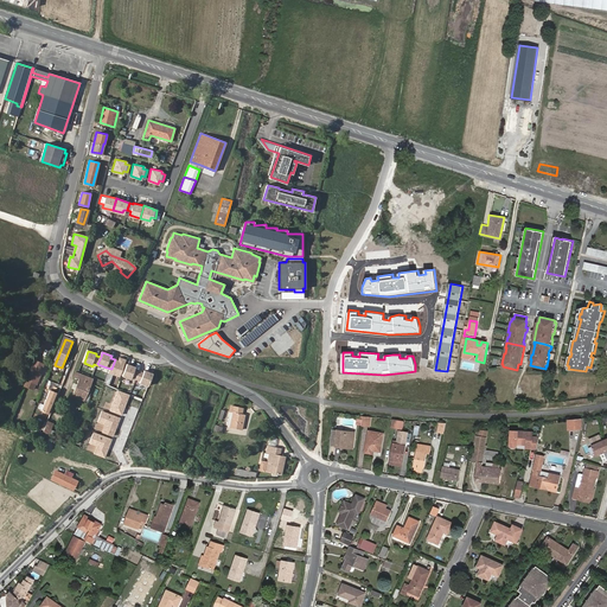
[(120,362),(115,359),(112,369),(106,384),(110,385),(115,375),(121,377),(121,376),(123,376),(126,371),(123,370),(127,360),(121,358),(120,362)]
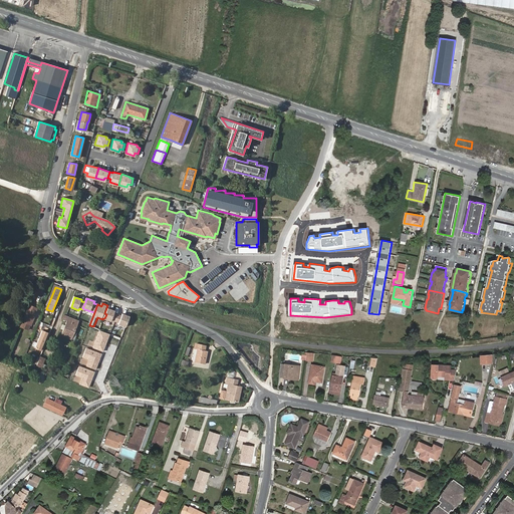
[(31,306),(24,322),(27,323),(31,315),(35,317),(38,309),(31,306)]
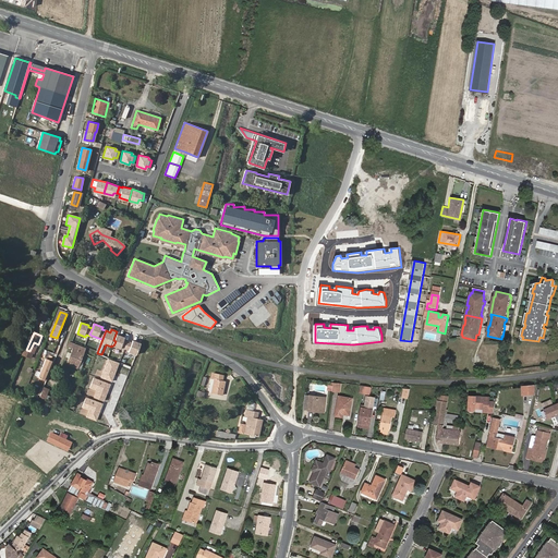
[(118,335),(116,341),(113,346),(121,349),(122,348),(125,350),(129,342),(124,340),(125,338),(118,335)]
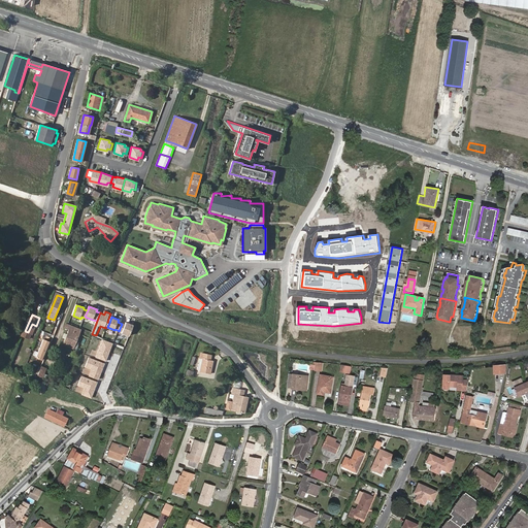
[(126,325),(122,324),(119,331),(123,332),(123,333),(130,336),(134,326),(126,323),(126,325)]
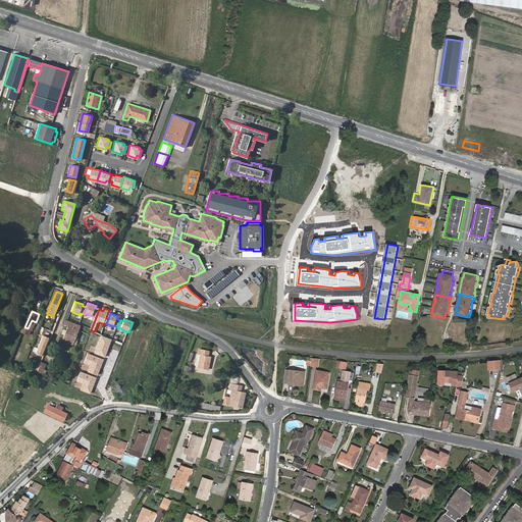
[(74,340),(76,335),(79,330),(80,326),(65,320),(64,324),(68,326),(63,341),(72,345),(74,340)]
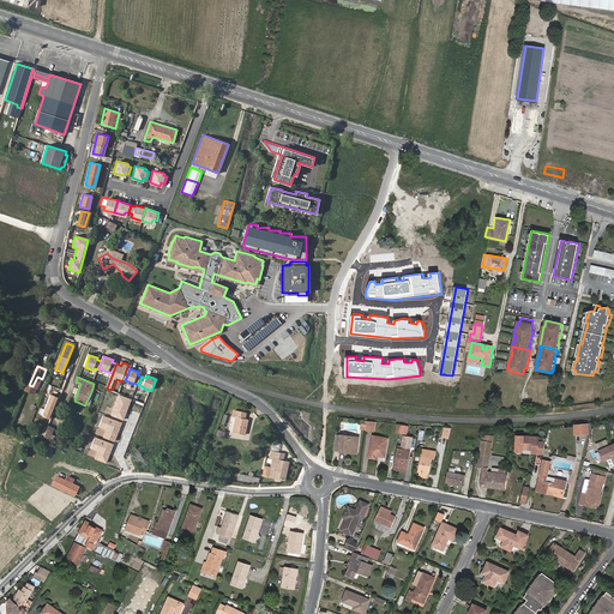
[(56,397),(49,395),(42,415),(48,419),(56,397)]
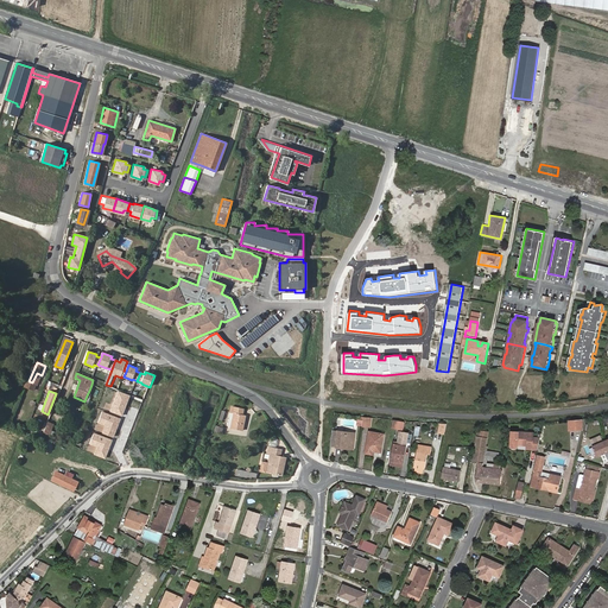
[(130,397),(118,392),(111,411),(122,415),(130,397)]
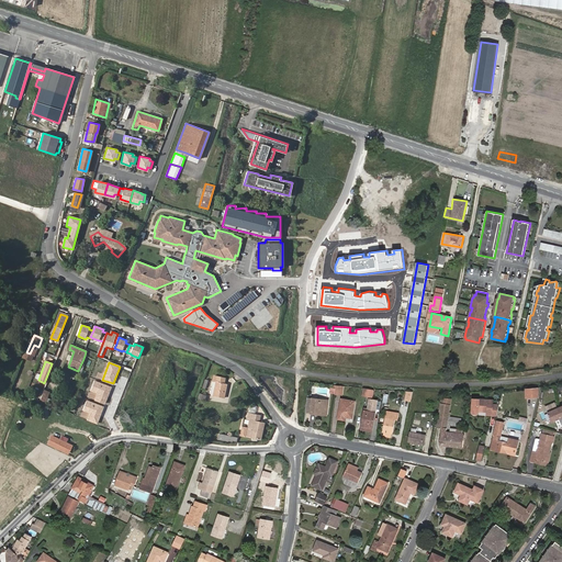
[(214,377),(213,382),(216,382),(214,396),(225,398),(227,385),(224,384),(225,380),(214,377)]
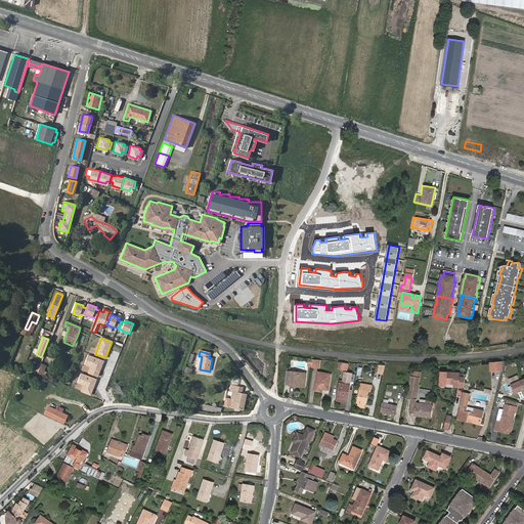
[(103,361),(87,354),(84,364),(90,367),(88,373),(97,377),(103,361)]
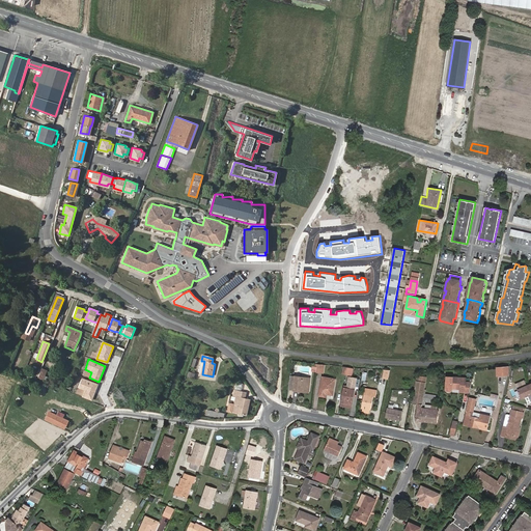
[(343,367),(342,373),(351,375),(352,368),(343,367)]
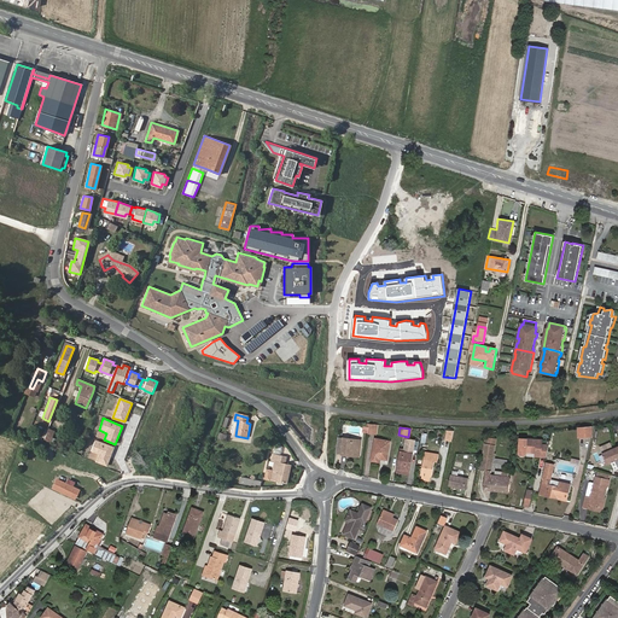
[(48,442),(54,432),(48,429),(42,438),(48,442)]
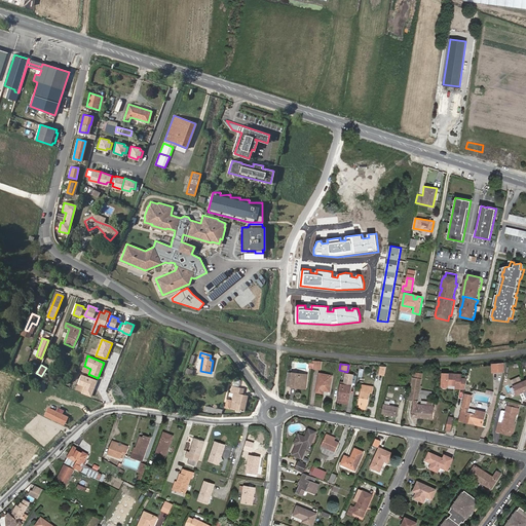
[(492,366),(492,373),(504,372),(504,365),(492,366)]
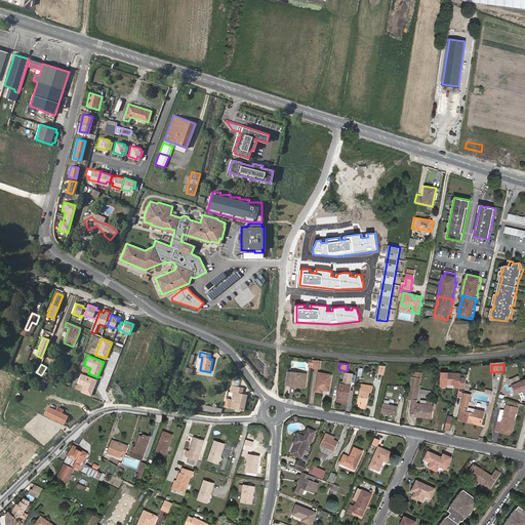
[(290,387),(294,387),(294,385),(297,386),(297,388),(305,389),(307,374),(292,372),(287,371),(285,385),(290,386),(290,387)]
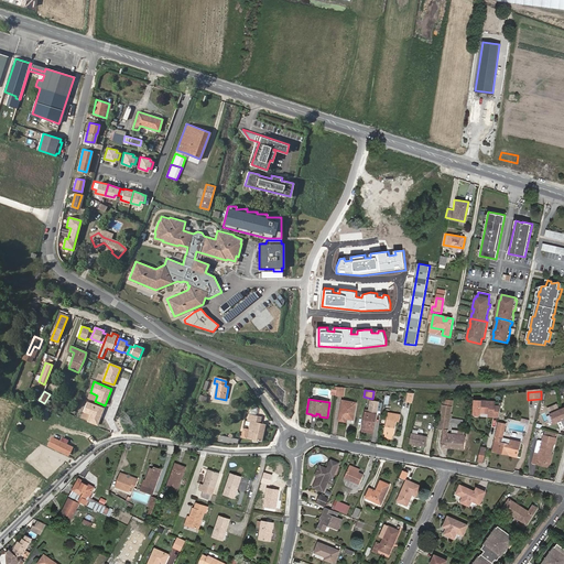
[(356,404),(343,401),(339,420),(345,421),(346,418),(354,419),(356,404)]
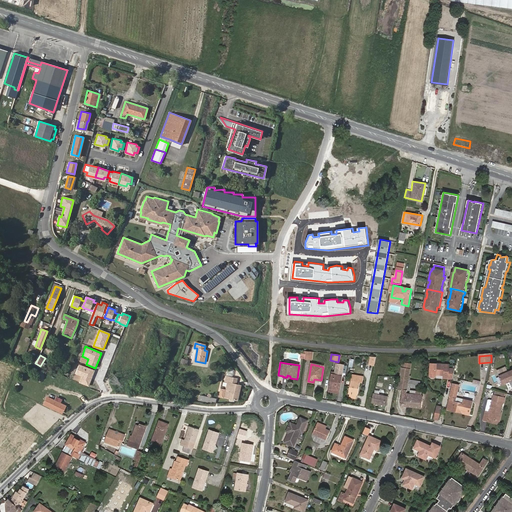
[(94,371),(78,365),(75,374),(81,377),(79,383),(88,386),(94,371)]
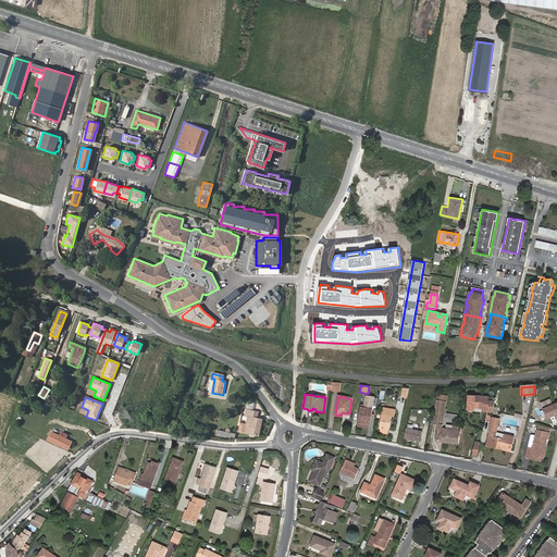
[(492,413),(494,405),(487,404),(487,403),(484,401),(484,398),(469,397),(467,410),(469,411),(472,412),(473,410),(473,409),(483,409),(482,412),(492,413)]
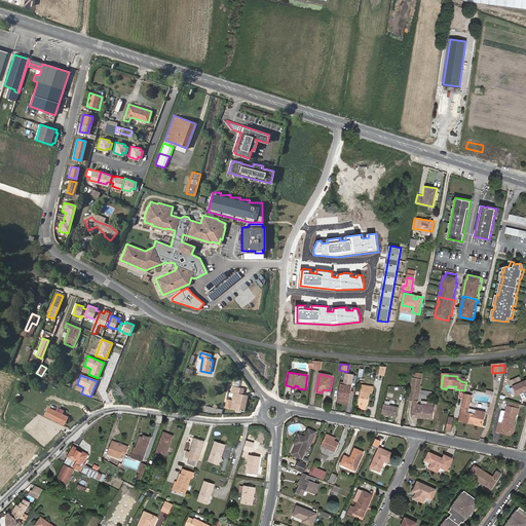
[(511,380),(513,385),(522,381),(520,376),(511,380)]
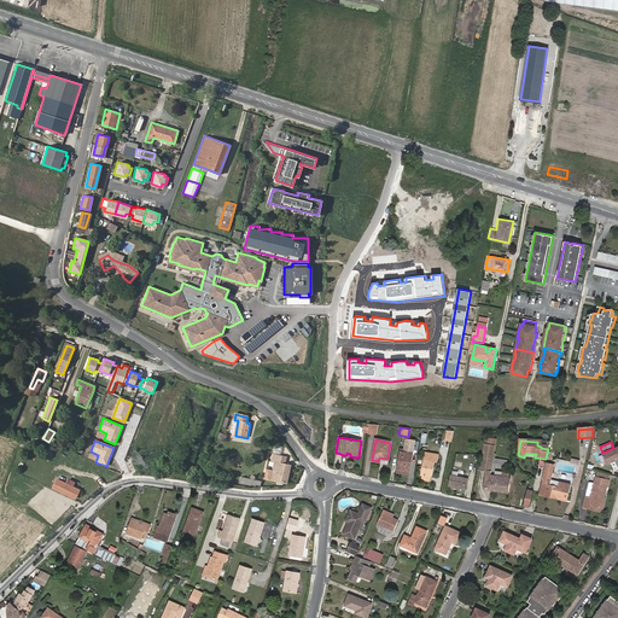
[(485,474),(490,476),(495,445),(484,444),(481,471),(487,471),(485,474)]
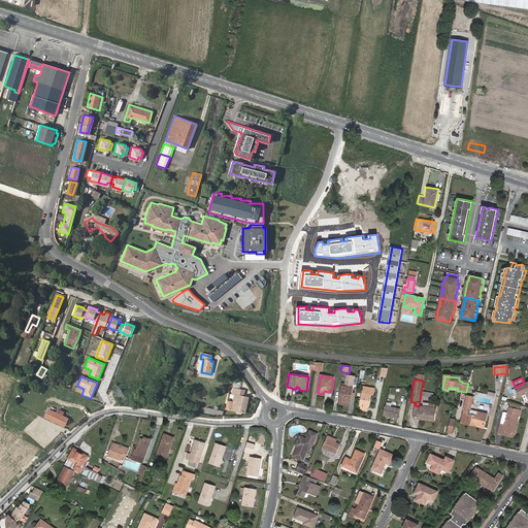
[(339,399),(350,401),(353,383),(347,382),(345,387),(341,387),(339,399)]
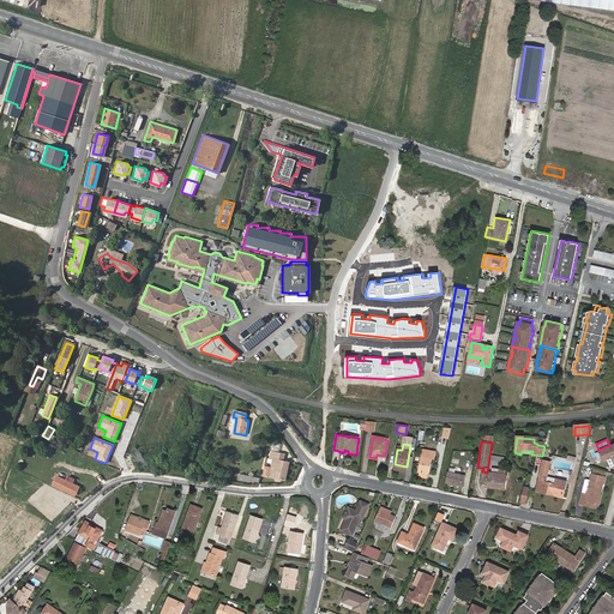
[(613,463),(613,455),(609,445),(599,450),(602,461),(609,457),(613,464),(613,463)]
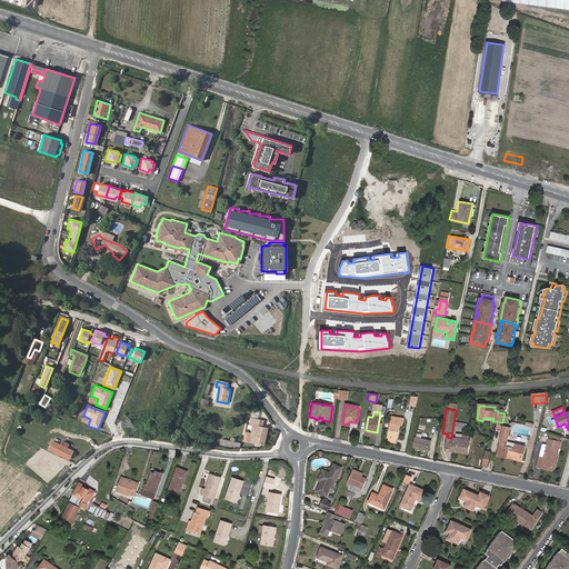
[(391,416),(387,438),(388,438),(388,441),(395,442),(396,439),(397,440),(400,425),(403,425),(405,418),(391,416)]
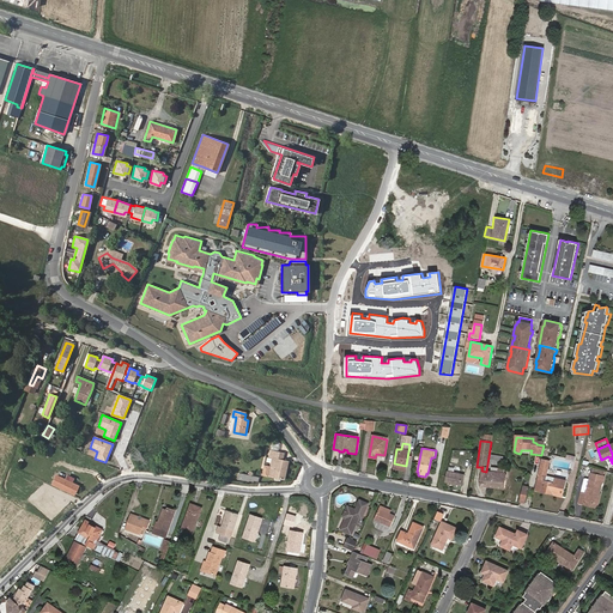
[(263,465),(261,475),(285,480),(289,462),(284,461),(286,454),(271,450),(269,457),(272,459),(271,467),(263,465)]
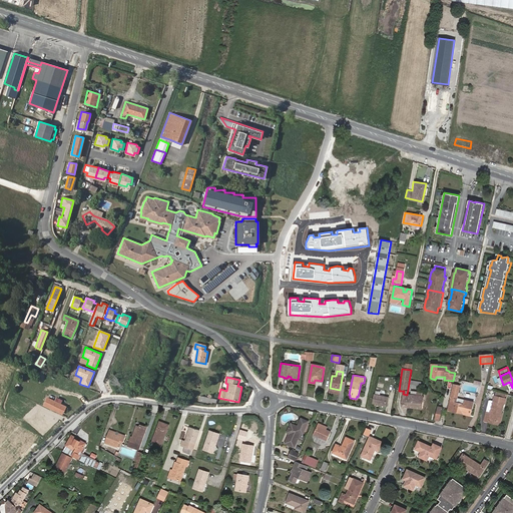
[(456,399),(457,399),(460,386),(458,386),(459,381),(454,380),(448,411),(470,416),(473,402),(465,400),(464,404),(456,402),(456,399)]
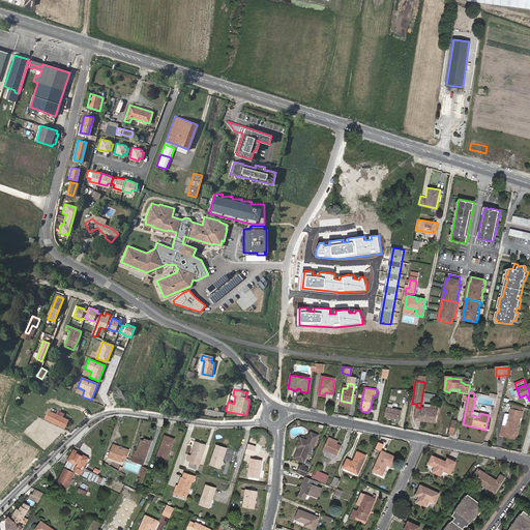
[(416,407),(415,417),(435,419),(436,419),(437,409),(420,408),(416,407)]
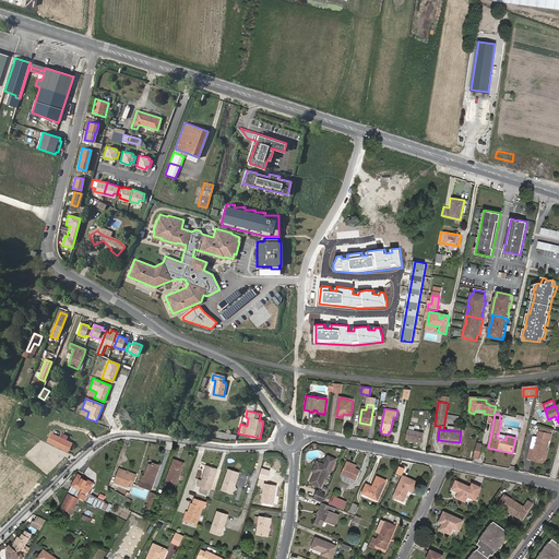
[(408,430),(406,440),(420,442),(423,433),(408,430)]
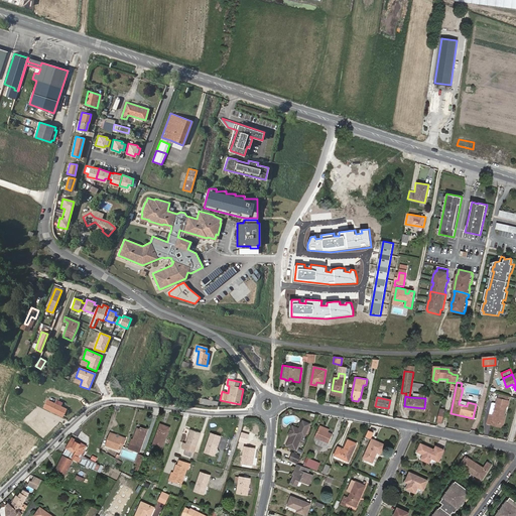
[(47,403),(44,409),(62,416),(65,410),(58,407),(57,408),(47,403)]
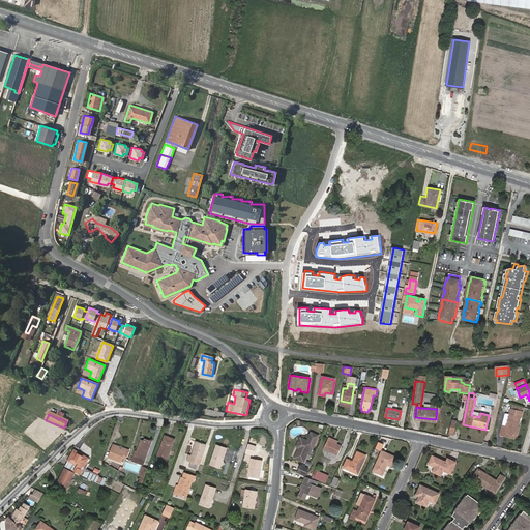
[(505,433),(516,436),(521,416),(510,414),(506,425),(503,424),(501,434),(505,435),(505,433)]
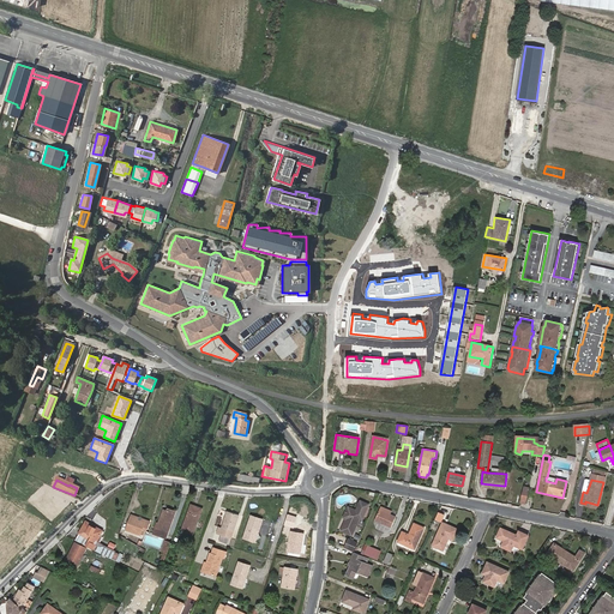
[(356,511),(348,507),(343,518),(347,519),(342,530),(351,535),(359,518),(362,519),(368,505),(360,501),(356,511)]
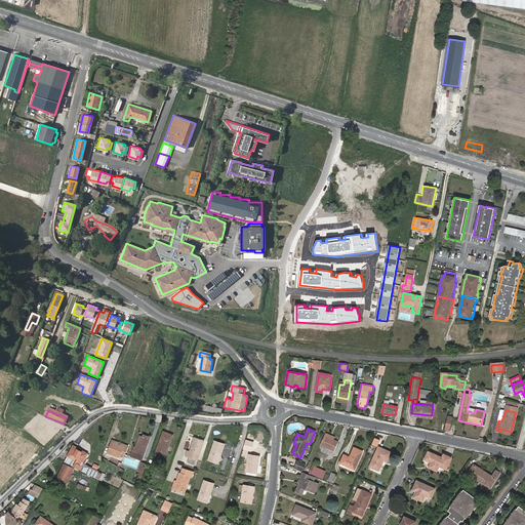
[(164,433),(156,453),(165,457),(173,436),(164,433)]
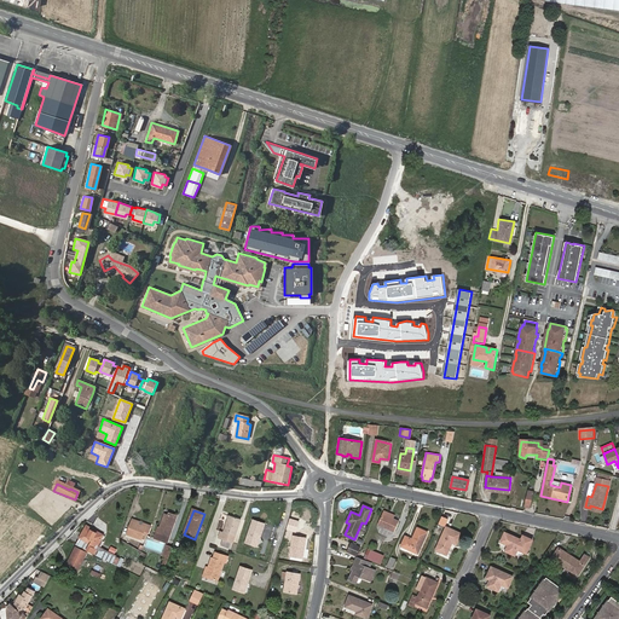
[(162,522),(158,533),(169,537),(177,518),(168,514),(165,524),(162,522)]
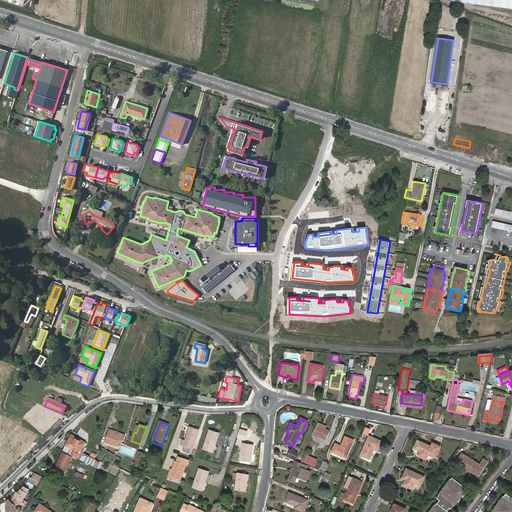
[(326,440),(330,431),(316,425),(313,433),(326,440)]
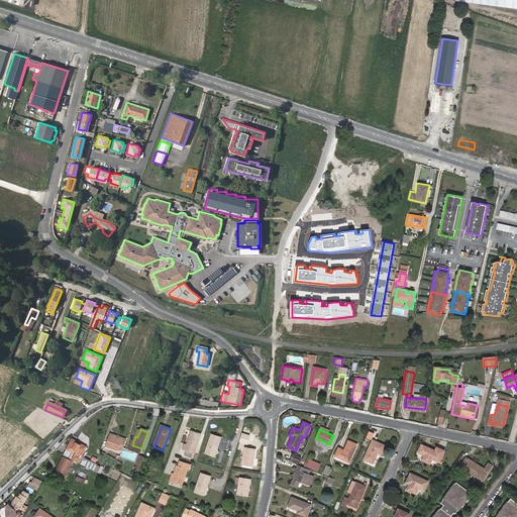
[(192,431),(187,445),(185,444),(183,450),(188,451),(187,455),(192,457),(193,453),(195,453),(201,434),(192,431)]
